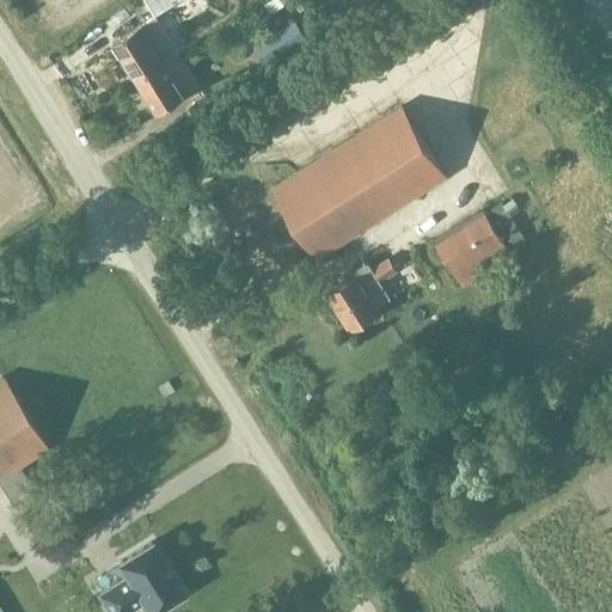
[(263,0),(255,6),(263,19),(283,5),(279,0),(263,0)]
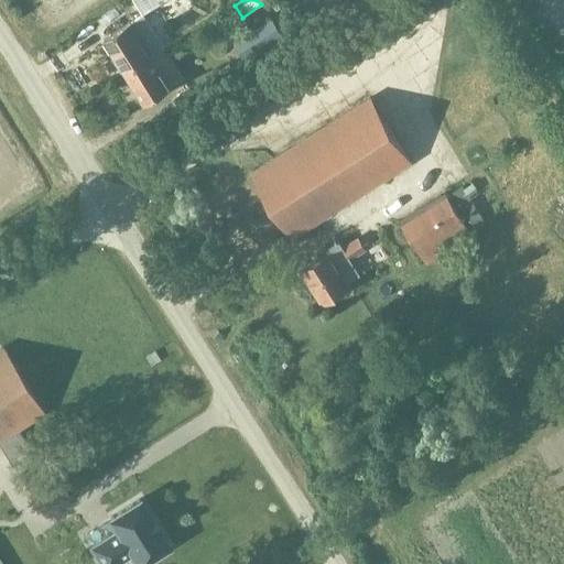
[(165,47),(144,15),(130,25),(130,24),(105,41),(126,73),(165,47)]
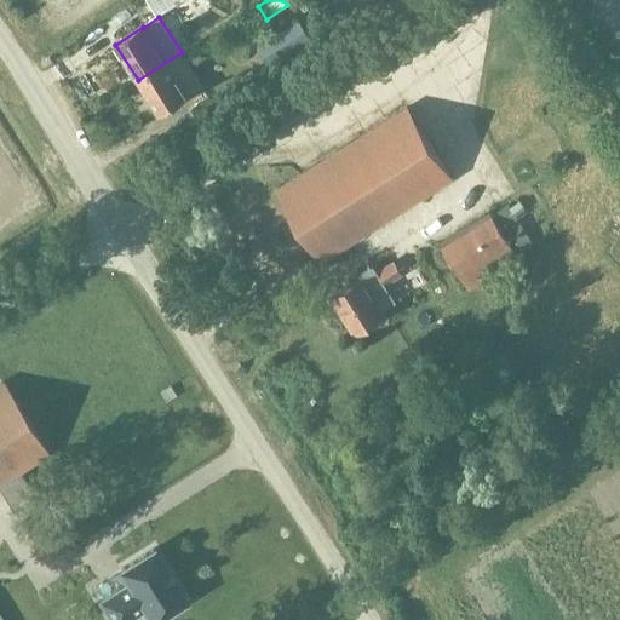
[(299,21),(257,49),(268,65),(310,39),(299,21)]
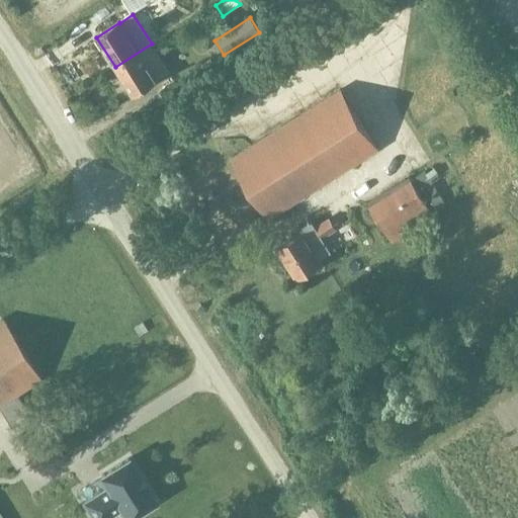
[(135,97),(157,82),(171,74),(152,44),(115,67),(135,97)]
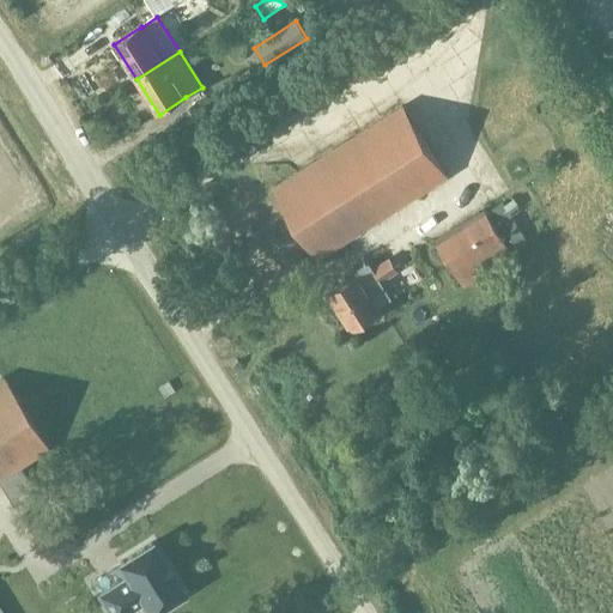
[(471,115),(478,61),(461,59),(454,113),(471,115)]
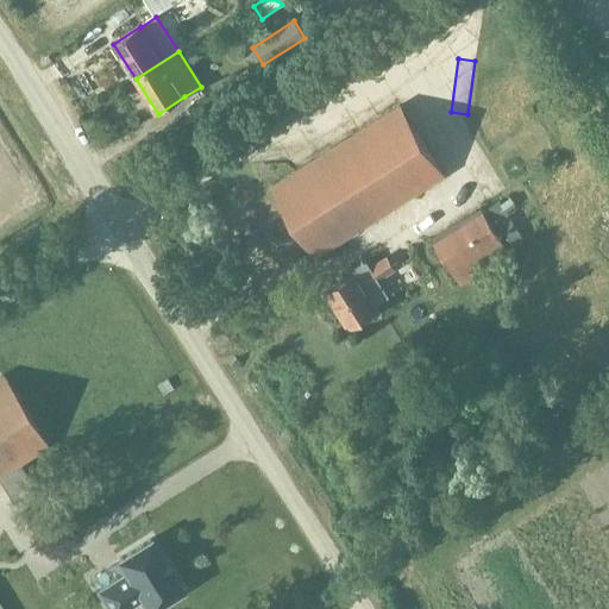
[(316,257),(444,176),(400,106),(272,187),(316,257)]
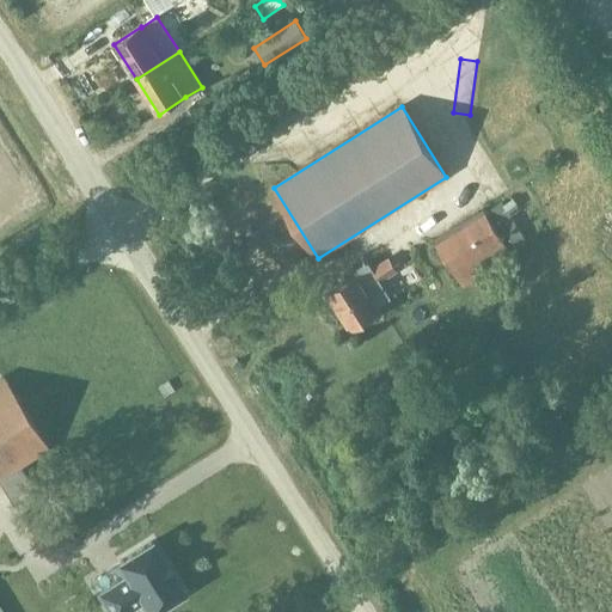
[(460,283),(510,252),(484,209),(434,240),(460,283)]
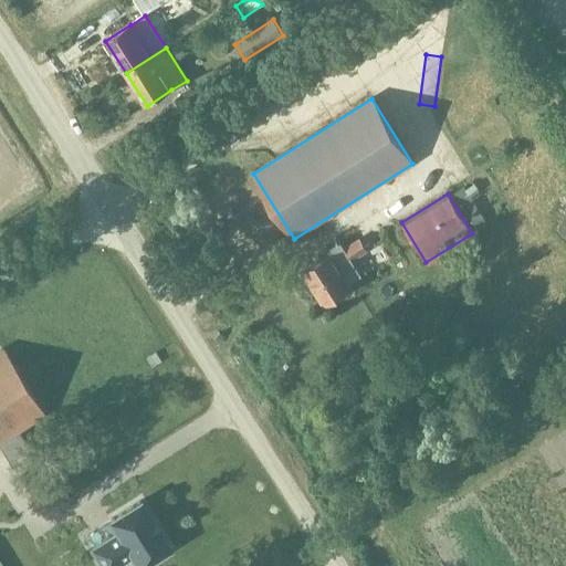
[(332,255),(302,273),(323,307),(353,290),(349,285),(363,278),(354,262),(380,244),(374,232),(346,250),(342,242),(328,251),(332,255)]
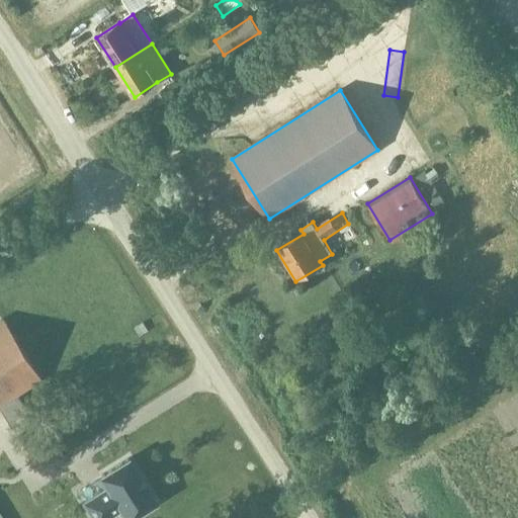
[(0,405),(39,379),(2,321),(0,321),(0,405)]
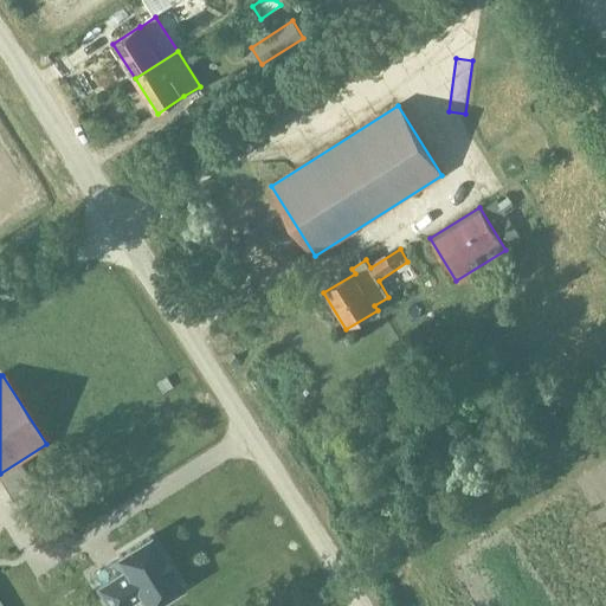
[(181,587),(169,568),(171,567),(162,555),(161,555),(149,536),(117,556),(126,569),(97,587),(109,605),(121,605),(141,594),(148,605),(149,605),(181,587)]
